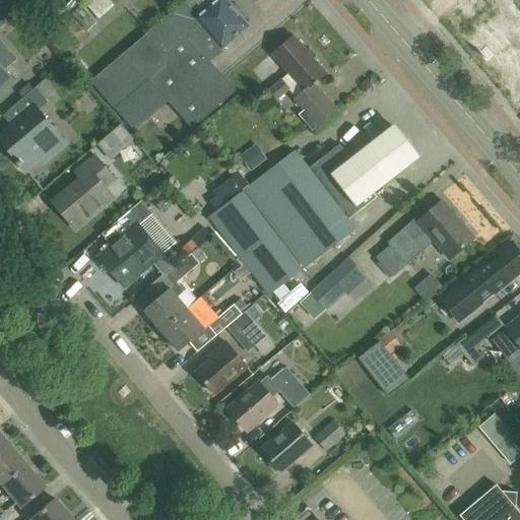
[(183,4),(91,82),(114,109),(133,130),(168,101),(191,128),(231,94),(214,76),(219,72),(209,61),(222,49),(248,26),(224,0),(215,0),(195,18),(183,4)]
